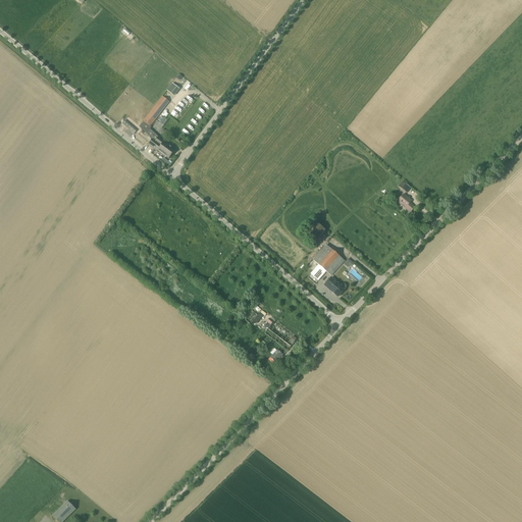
[(188,81),(183,87),(187,91),(193,85),(188,81)]
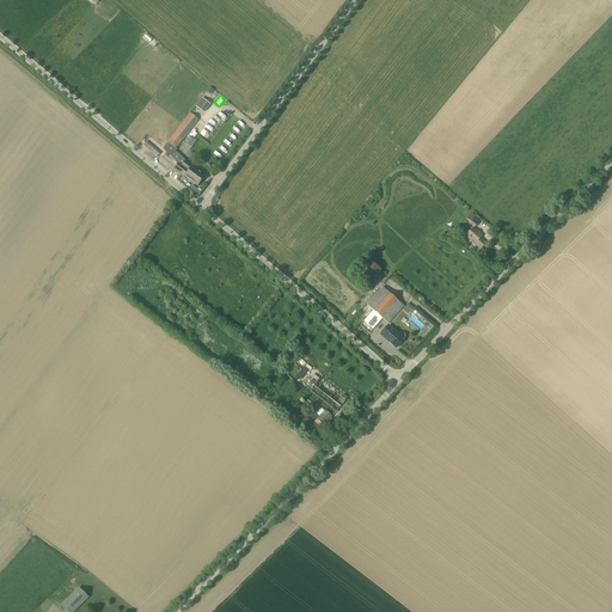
[(203,98),(196,106),(204,112),(210,104),(203,98)]
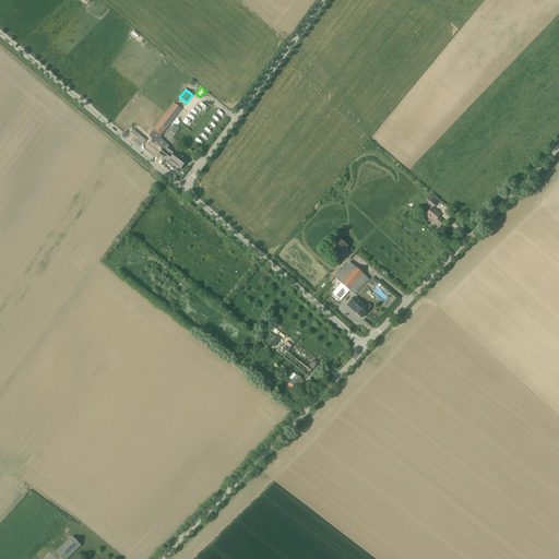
[(154,130),(150,135),(164,150),(166,152),(185,165),(188,161),(169,146),(161,138),(162,137),(161,135),(166,128),(181,109),(175,104),(154,130)]
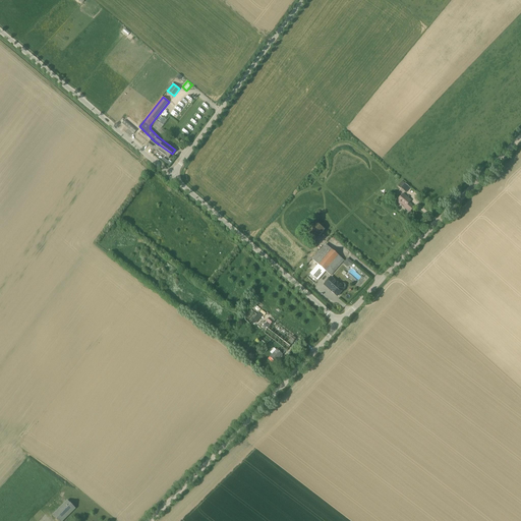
[(136,130),(124,120),(122,123),(134,133),(136,130)]
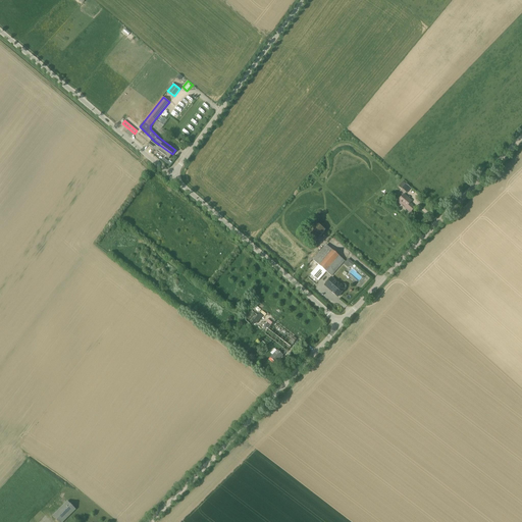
[(152,139),(148,145),(157,152),(158,151),(169,159),(172,154),(155,142),(153,140),(152,139)]
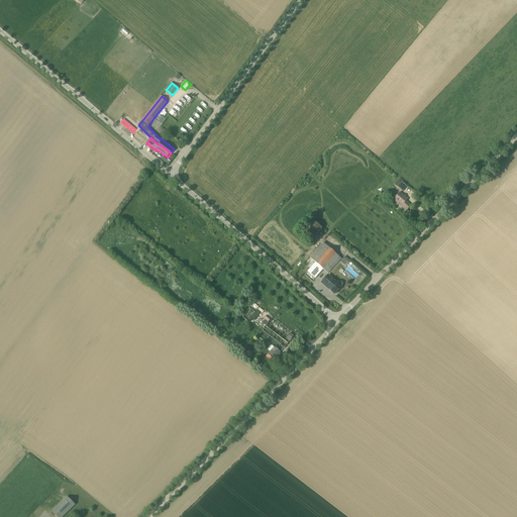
[(402,182),(398,187),(403,191),(407,186),(402,182)]
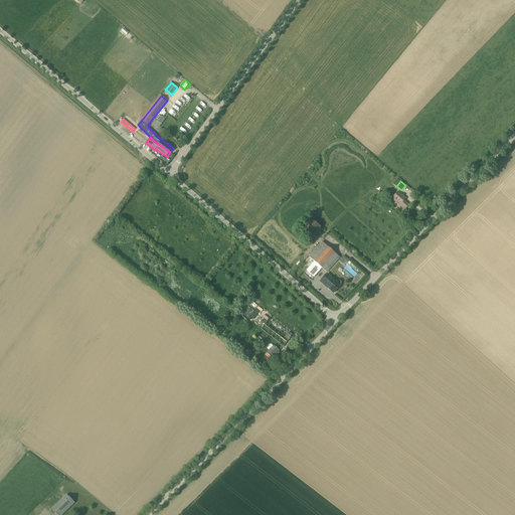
[(398,191),(392,198),(404,209),(408,205),(405,202),(406,202),(404,200),(406,198),(398,191)]
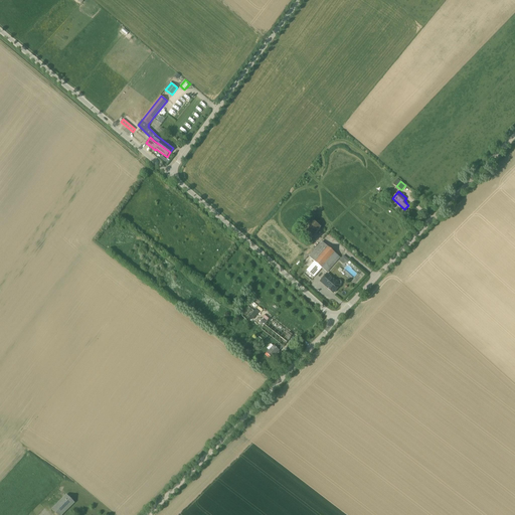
[(312,219),(301,231),(310,240),(321,227),(312,219)]
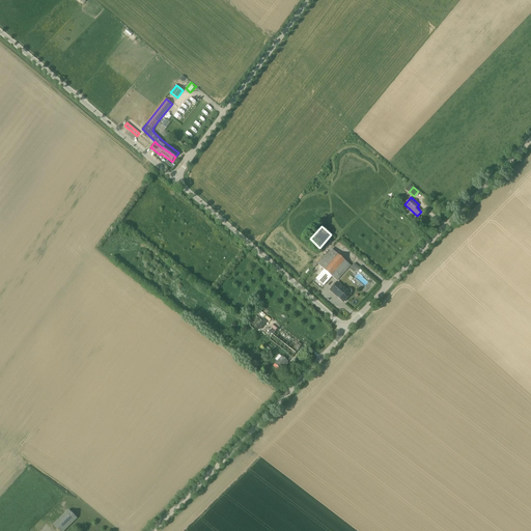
[(325,270),(313,282),(320,289),(332,276),(337,281),(351,266),(332,250),(319,266),(325,270)]
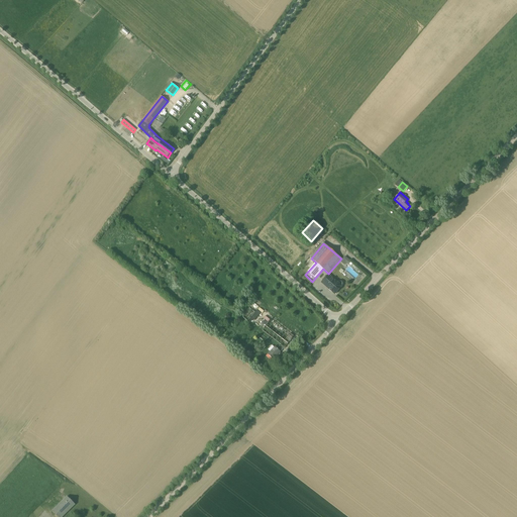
[(341,261),(345,265),(347,263),(349,265),(352,262),(346,255),(341,261)]
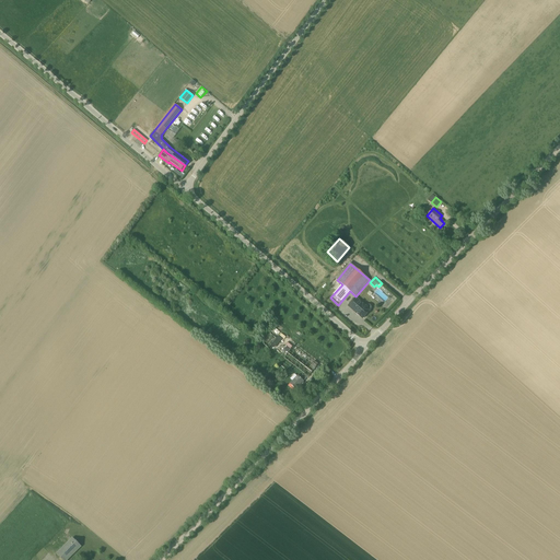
[(365,315),(370,310),(371,308),(371,306),(370,305),(368,305),(366,306),(356,298),(349,306),(357,313),(357,314),(358,315),(359,315),(362,318),(363,318),(364,318),(365,316),(365,315)]
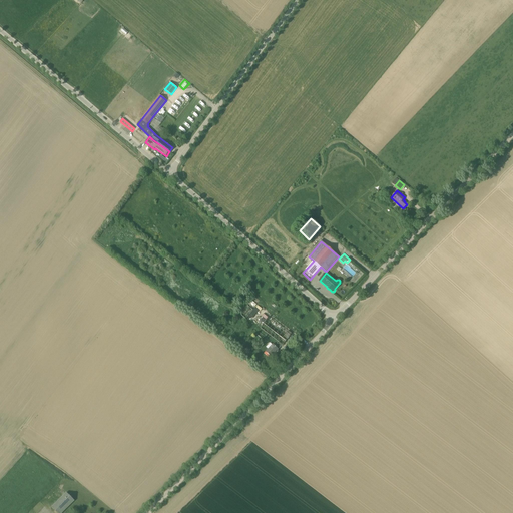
[(252,300),(241,313),(246,317),(258,305),(252,300)]
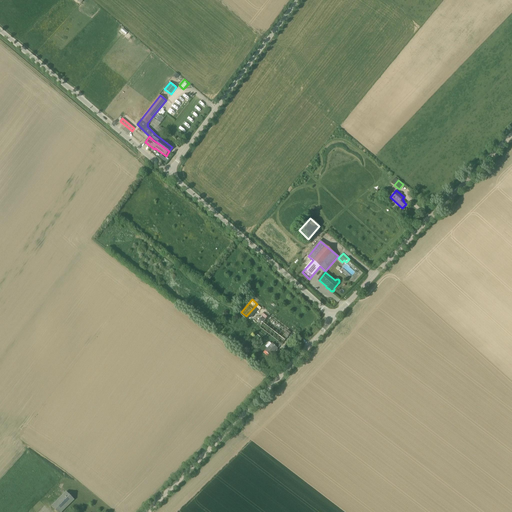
[(247,316),(250,319),(259,309),(255,306),(247,316)]
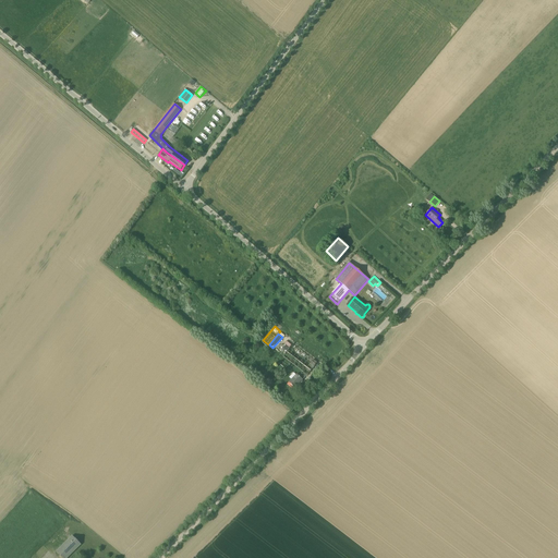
[(303,372),(300,376),(296,374),(289,381),(294,388),(303,379),(307,375),(317,362),(293,343),(283,356),(303,372)]
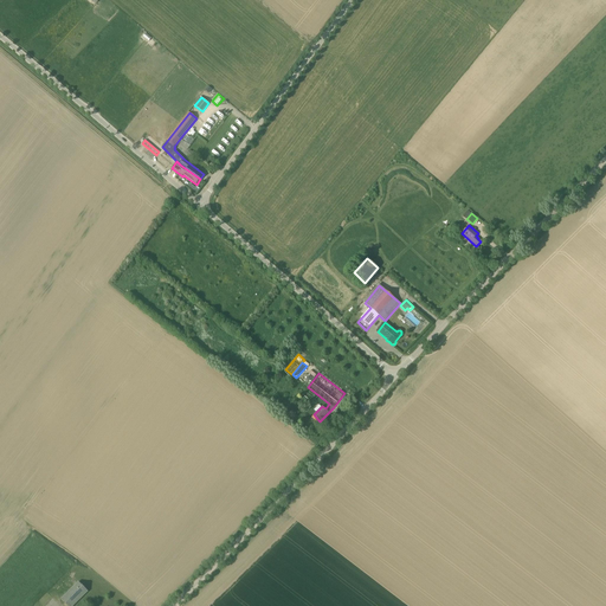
[(78,581),(62,599),(68,605),(72,605),(88,591),(78,581)]
